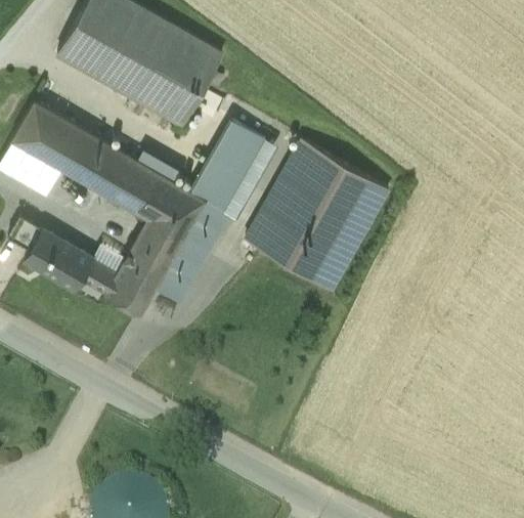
[(221,56),(123,0),(88,0),(56,56),(181,127),(221,56)]
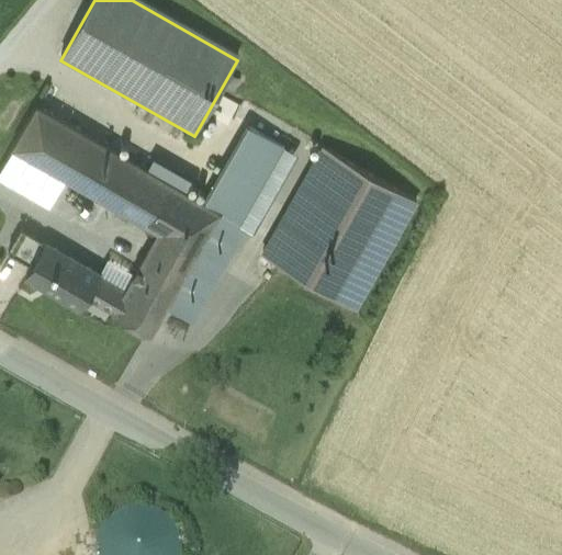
[(204,207),(36,110),(0,172),(0,178),(51,207),(66,181),(157,234),(124,291),(46,246),(45,247),(33,269),(25,280),(78,310),(86,298),(111,314),(111,315),(149,337),(166,309),(191,325),(246,230),(239,227),(283,151),(249,131),(204,207)]
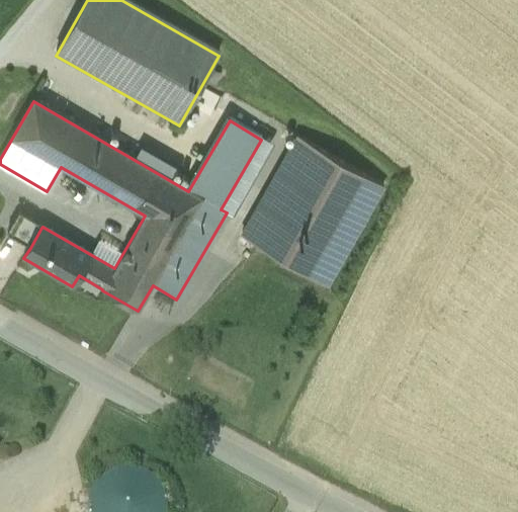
[(296,140),(240,237),(329,288),(385,191),(296,140)]
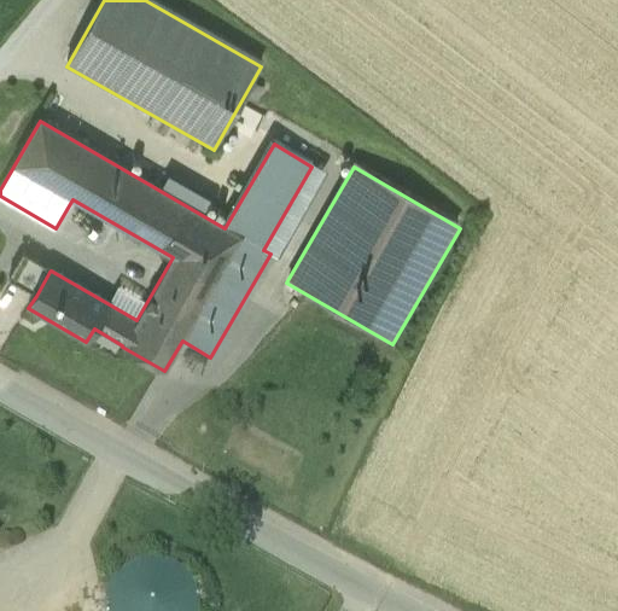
[(23,256),(9,280),(36,296),(50,272),(23,256)]
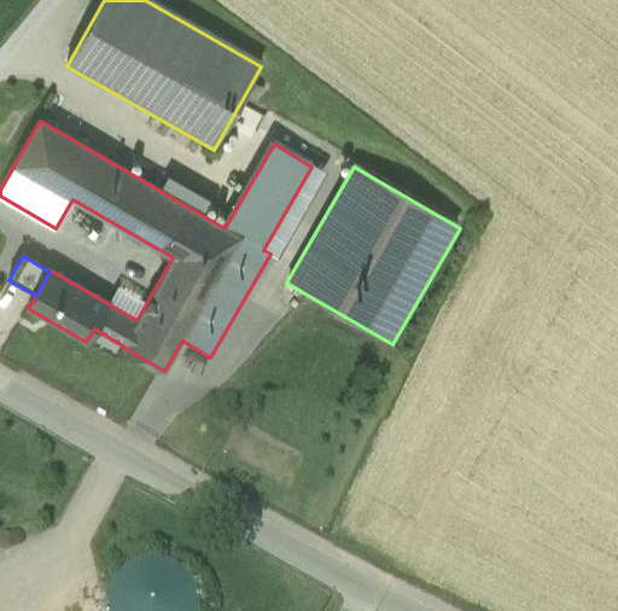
[(127,580),(115,589),(106,603),(104,610),(198,610),(196,603),(186,588),(174,579),(158,574),(143,574),(127,580)]
